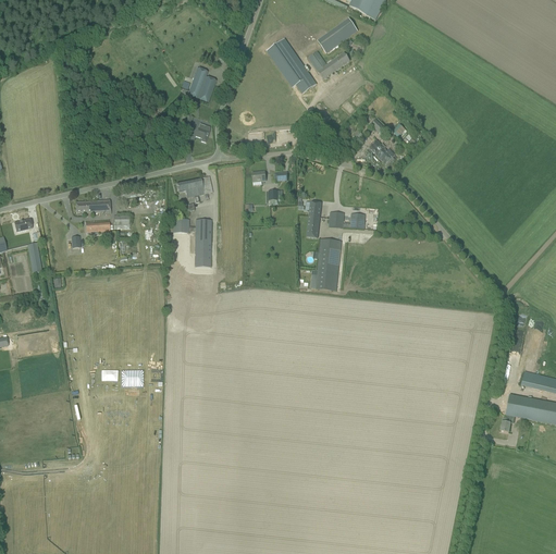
[(353,0),(350,4),(377,17),(385,0),(353,0)]
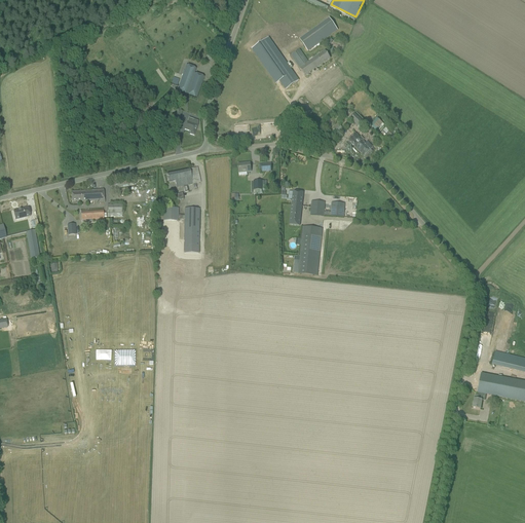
[(339,28),(330,15),(300,37),(308,48),(339,28)]
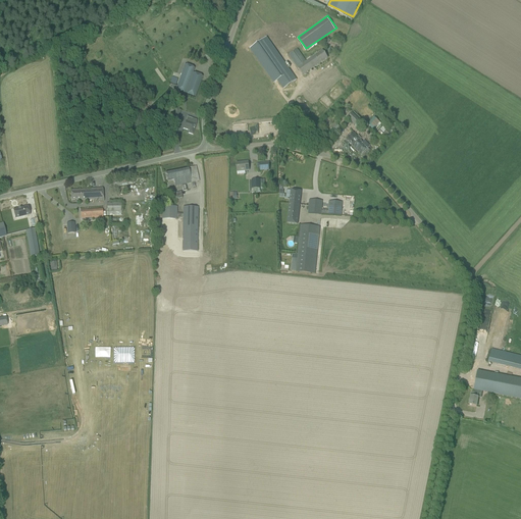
[(267,36),(251,47),(275,82),(278,79),(284,87),(297,78),(267,36)]
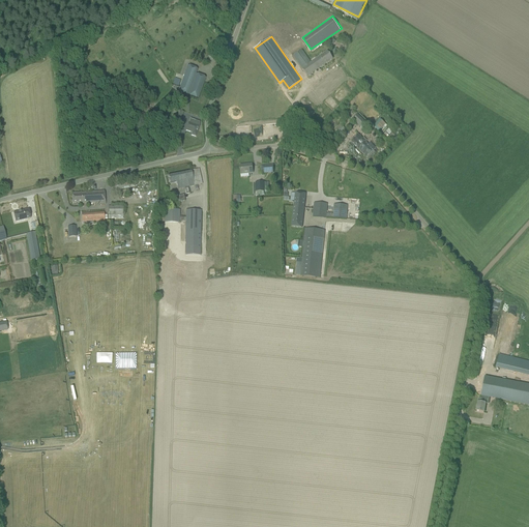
[(294,53),(305,69),(309,74),(333,56),(328,49),(312,60),(302,47),(294,53)]
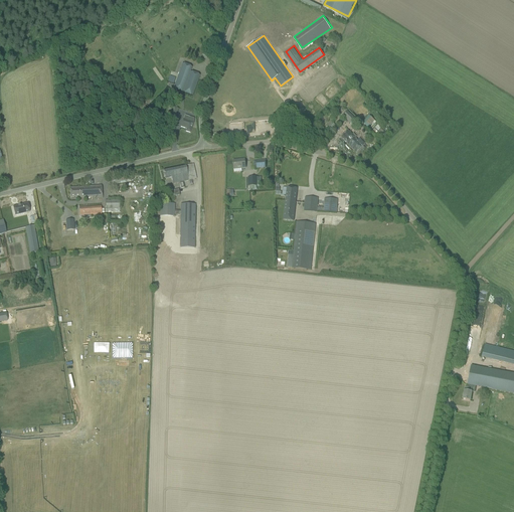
[(193,64),(183,60),(174,87),(193,94),(200,72),(191,69),(193,64)]
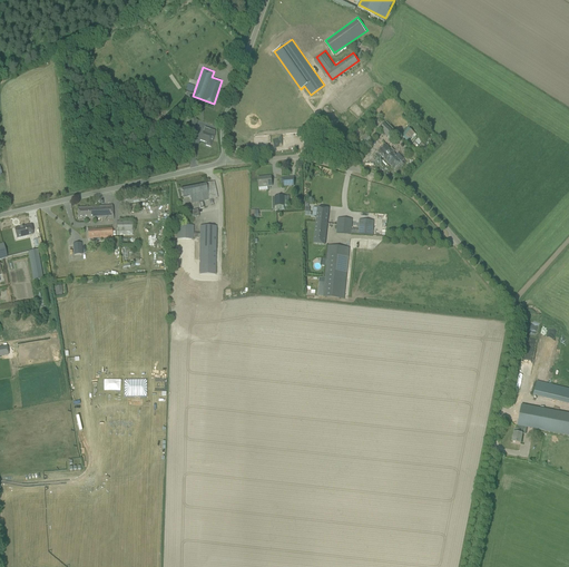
[(380,125),(391,136),(396,130),(385,119),(380,125)]
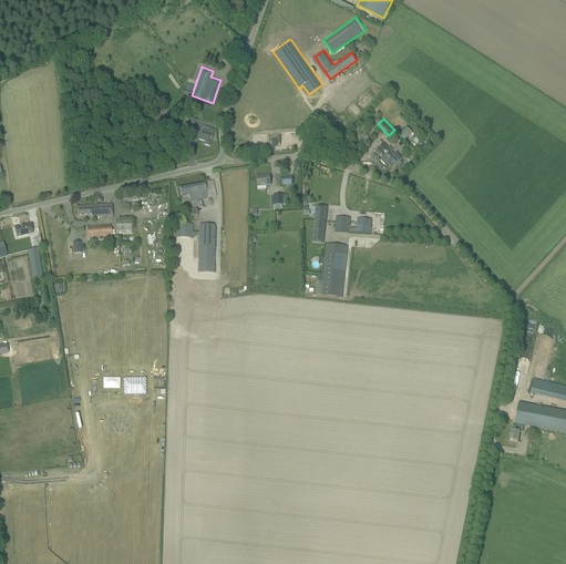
[(405,123),(399,131),(407,137),(413,130),(405,123)]
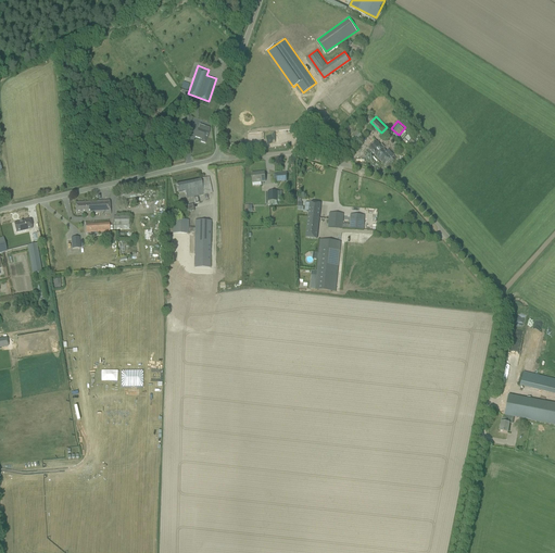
[(200,122),(198,129),(196,134),(202,136),(201,139),(206,140),(210,129),(210,125),(200,122)]
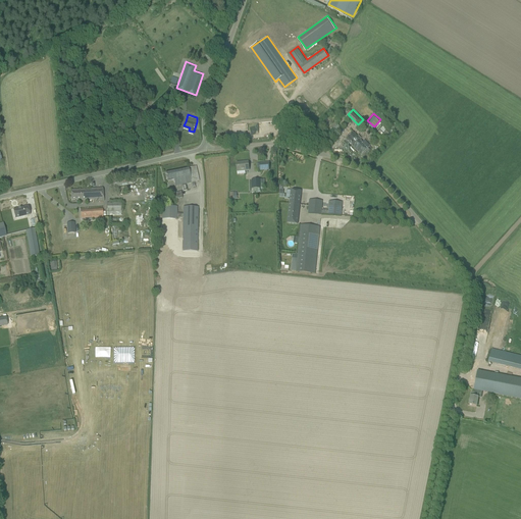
[(348,137),(363,152),(366,148),(369,145),(364,140),(355,131),(354,130),(352,133),(348,137)]
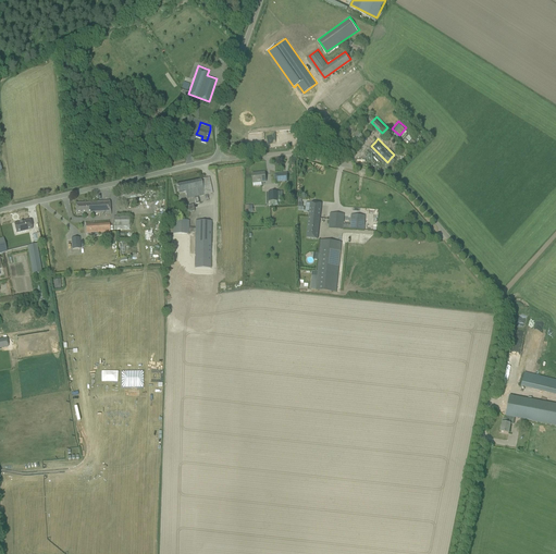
[(267,177),(267,175),(266,170),(254,171),(255,184),(262,183),(262,179),(267,177)]
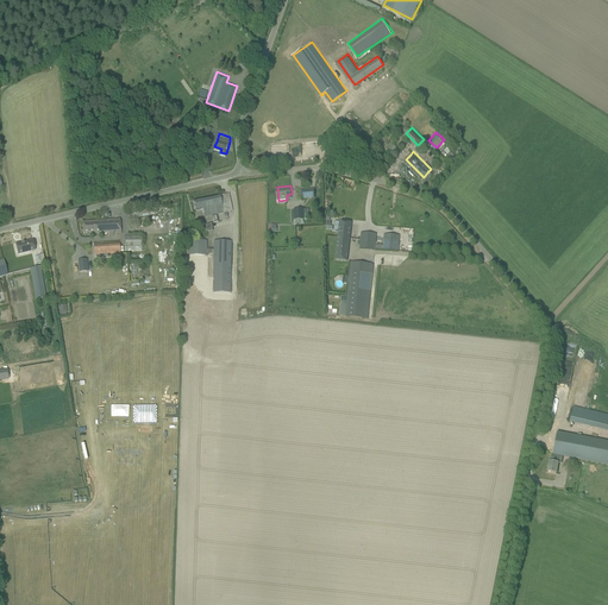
[(304,186),(305,193),(305,196),(315,195),(315,186),(304,186)]
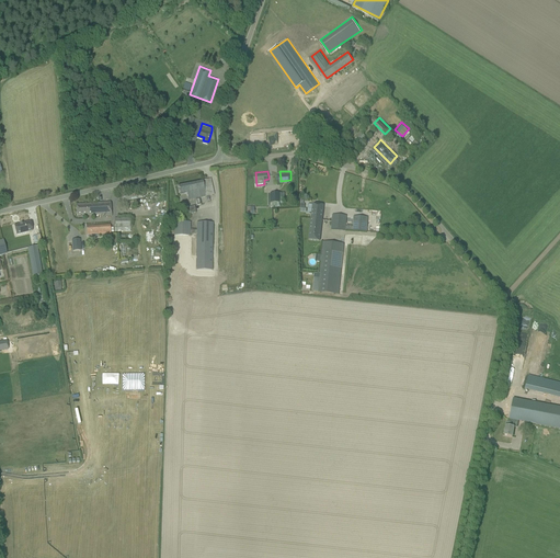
[(215,192),(213,181),(212,177),(198,179),(203,195),(215,192)]
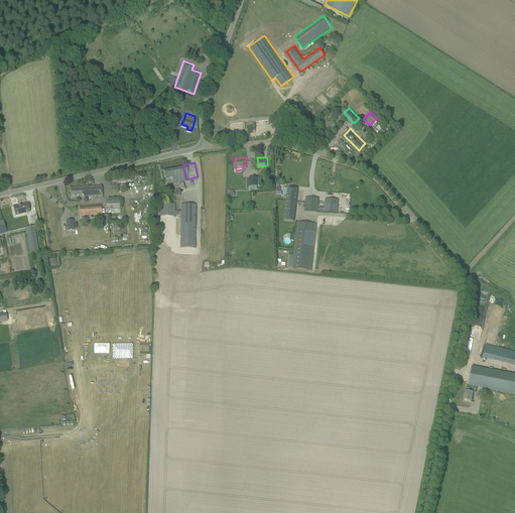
[(186,179),(182,164),(164,168),(166,177),(172,175),(174,181),(186,179)]
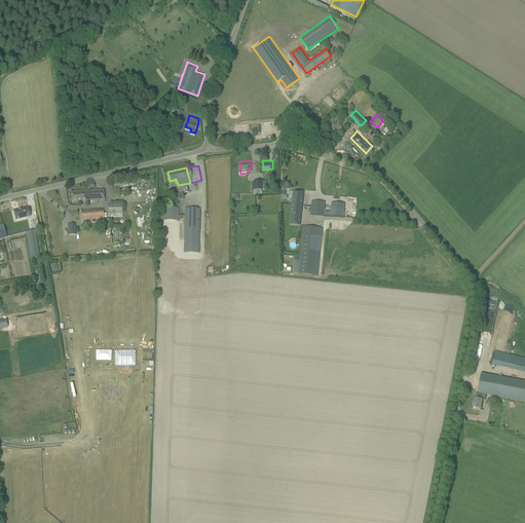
[(263,187),(262,187),(262,186),(267,186),(267,178),(262,178),(254,178),(254,187),(256,187),(256,191),(259,191),(259,190),(263,190),(263,187)]
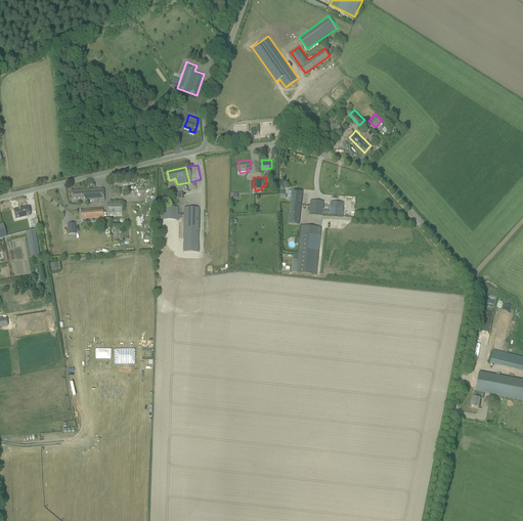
[(98,200),(105,200),(104,186),(72,188),(73,198),(83,198),(83,199),(98,198),(98,200)]
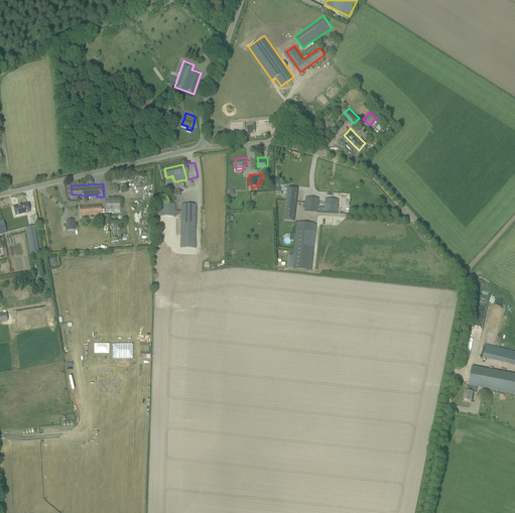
[(283,193),(287,194),(287,199),(297,200),(298,186),(288,185),(284,185),(283,193)]
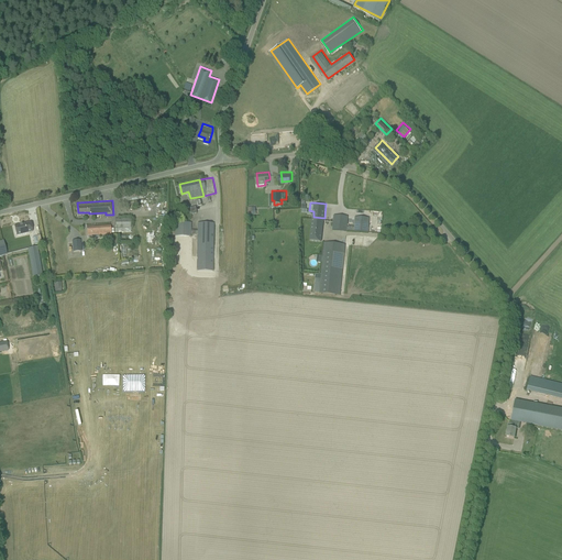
[(334,212),(333,227),(368,229),(370,223),(370,216),(356,215),(355,224),(348,223),(349,213),(334,212)]
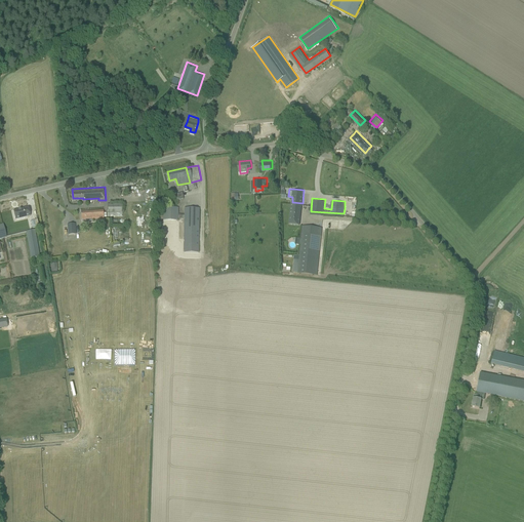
[(108,210),(123,210),(123,201),(108,201),(108,210)]
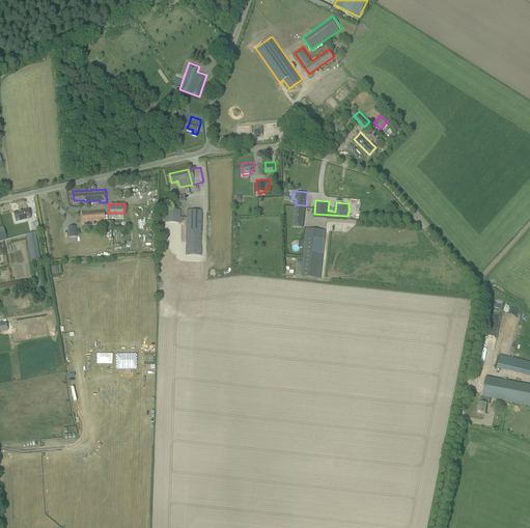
[(293,224),(298,225),(303,225),(306,205),(296,204),(293,224)]
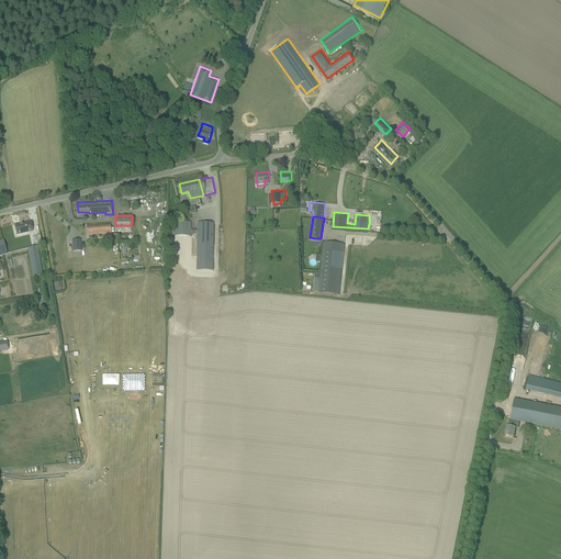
[(31,220),(15,223),(18,233),(33,228),(31,220)]
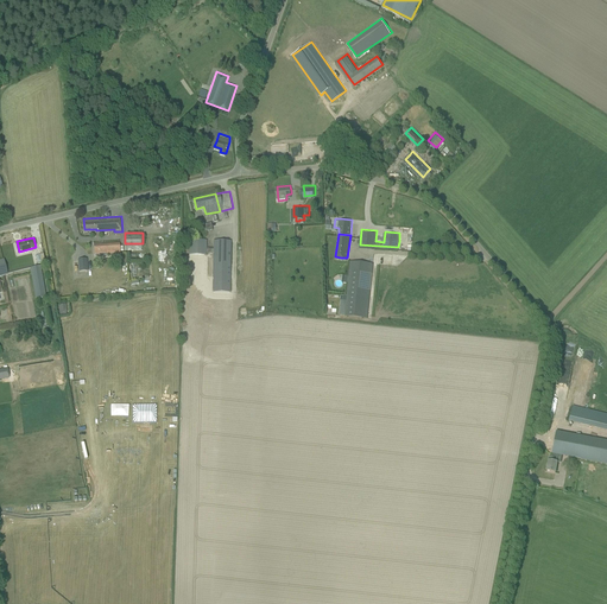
[(207,313),(207,291),(204,291),(206,278),(213,278),(213,288),(213,305),(231,305),(232,290),(232,239),(231,239),(214,239),(214,246),(206,246),(207,239),(189,237),(189,291),(189,312),(207,313)]
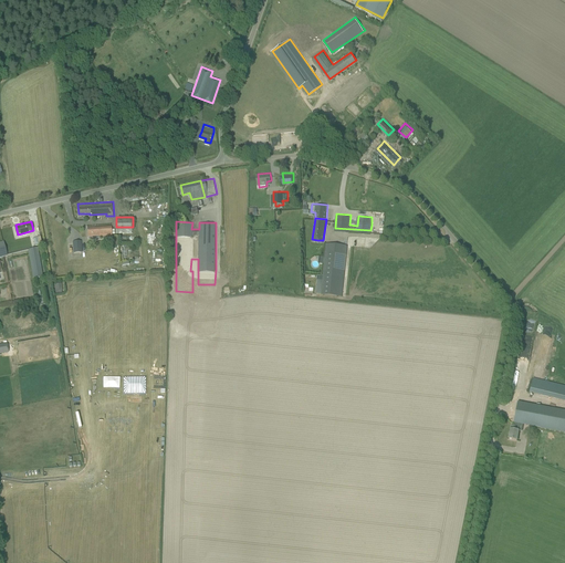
[(89,226),(89,231),(89,235),(94,233),(94,236),(97,236),(97,233),(113,233),(112,225),(89,226)]
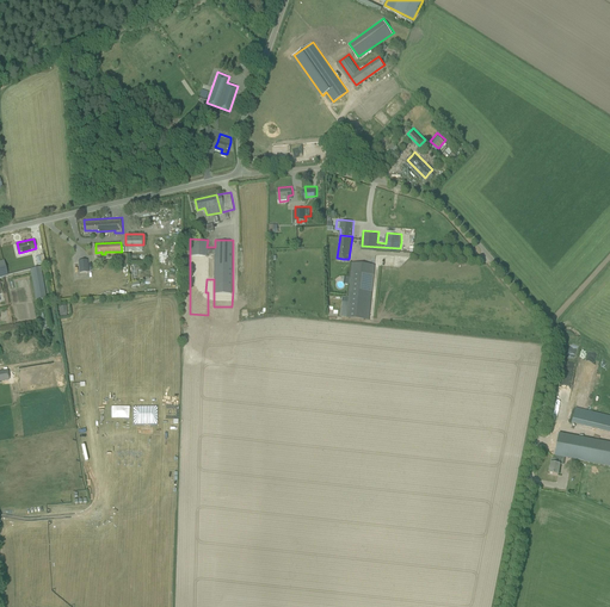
[(352,260),(351,266),(349,295),(344,293),(342,314),(346,315),(370,317),(376,262),(352,260)]
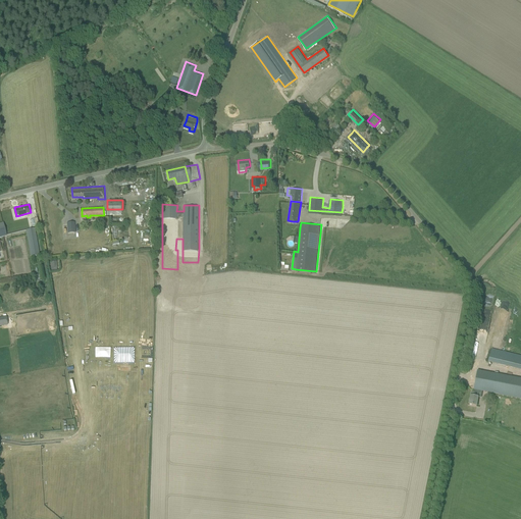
[(40,253),(36,226),(27,228),(31,255),(40,253)]
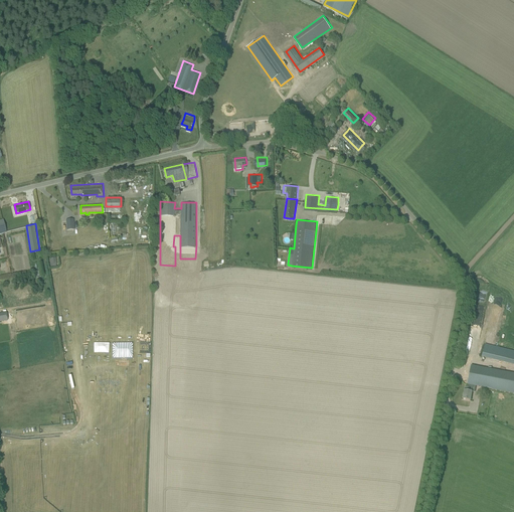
[(8,310),(0,311),(0,319),(9,318),(8,310)]
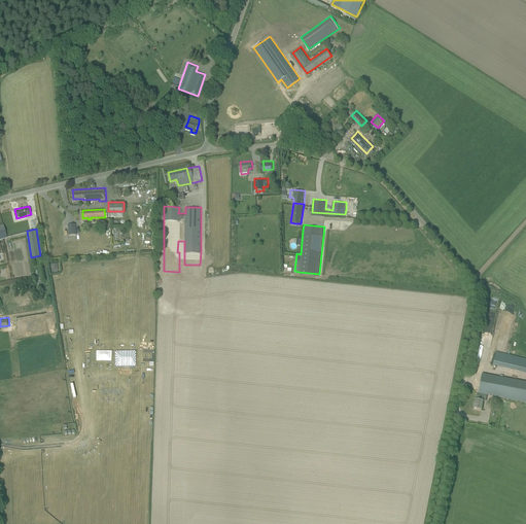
[(525,356),(511,353),(507,365),(525,371),(525,356)]
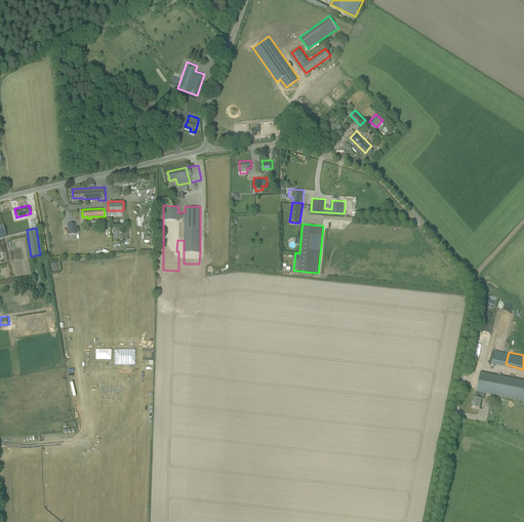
[(480,406),(481,397),(485,398),(486,391),(501,393),(501,394),(523,398),(523,382),(506,378),(506,374),(505,375),(481,370),(477,389),(478,389),(476,396),(474,396),(473,404),(478,405),(480,406)]
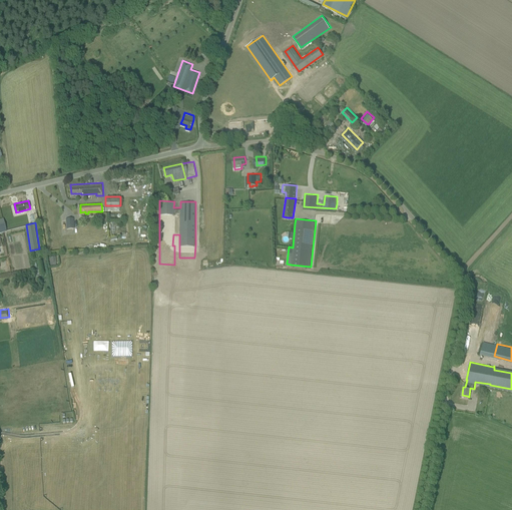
[(14,407),(16,417),(31,414),(29,405),(14,407)]
